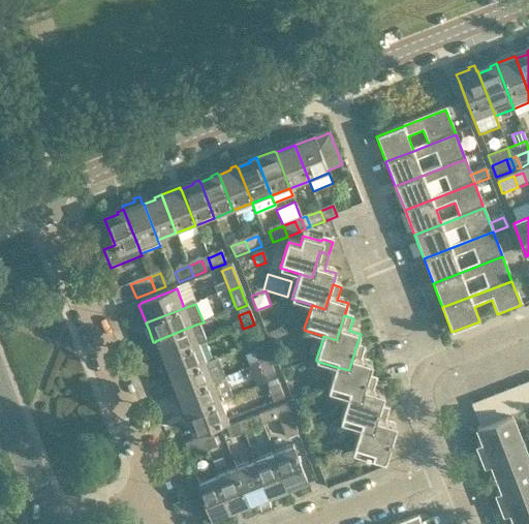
[(155,342),(153,342),(156,348),(160,361),(162,360),(198,345),(206,343),(198,324),(155,341),(155,342)]
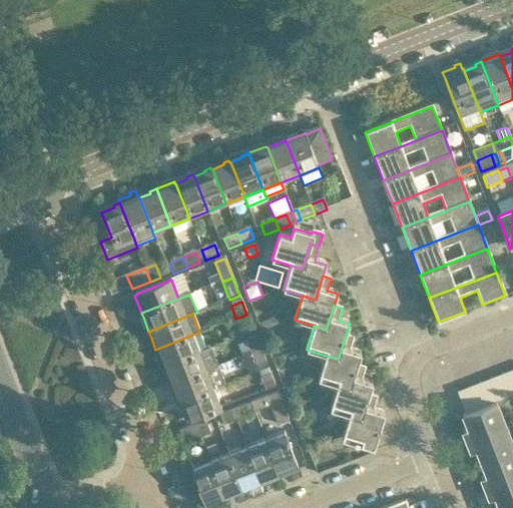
[(246,315),(235,319),(241,332),(251,328),(246,315)]
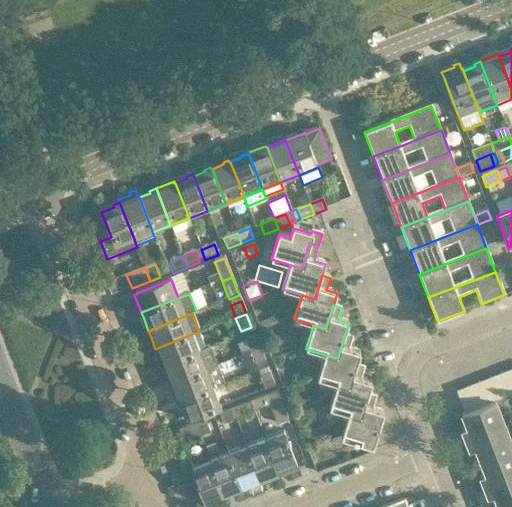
[(302,333),(299,345),(306,347),(310,335),(302,333)]
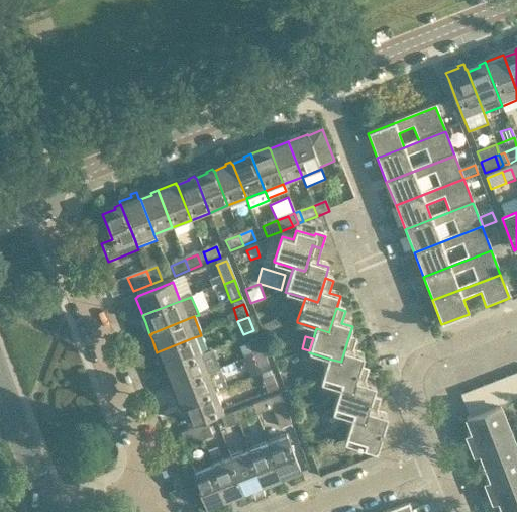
[(159,352),(157,353),(160,359),(161,359),(166,370),(201,356),(194,337),(159,351),(159,352)]
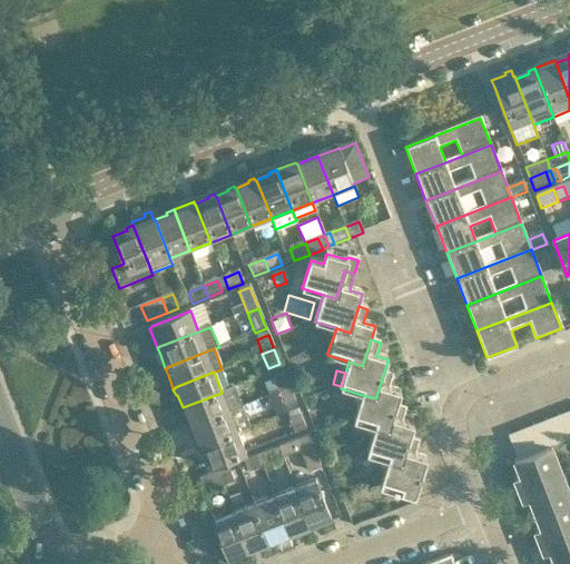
[(362,395),(354,421),(375,427),(389,432),(397,406),(401,393),(390,389),(394,375),(384,372),(376,397),(376,398),(362,395)]
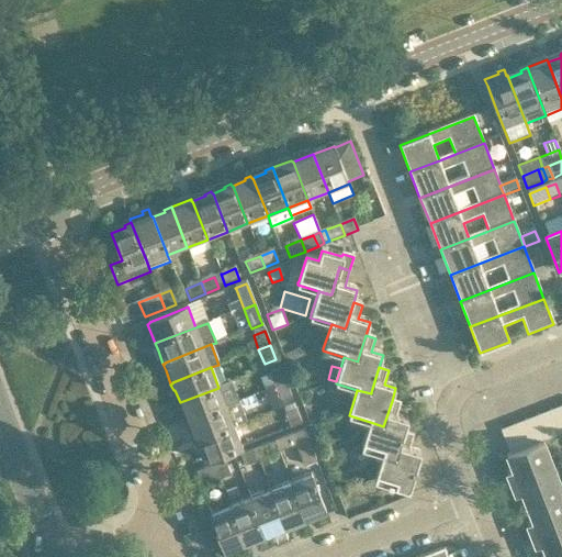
[(269,376),(274,389),(285,385),(280,371),(269,376)]
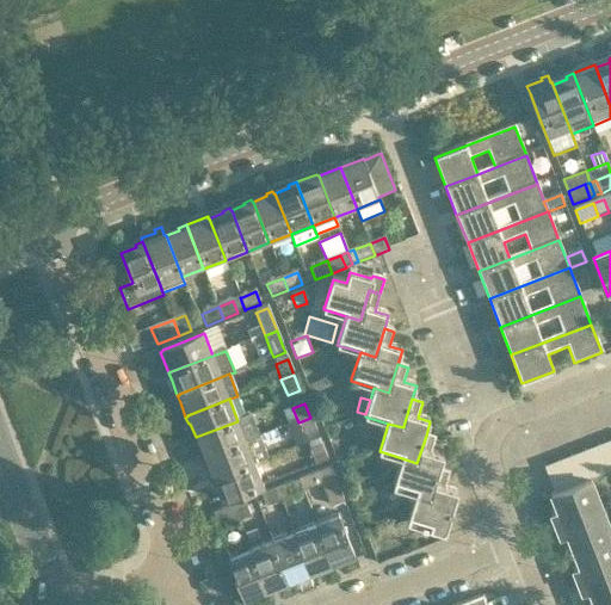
[(310,418),(298,423),(304,439),(318,434),(310,418)]
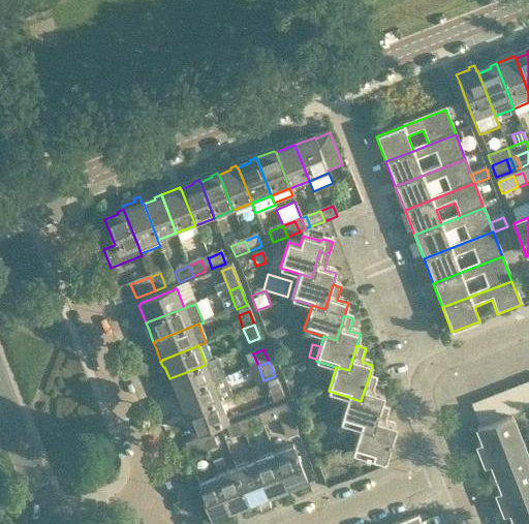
[(169,379),(168,380),(170,387),(173,386),(177,397),(213,383),(206,365),(169,378),(169,379)]
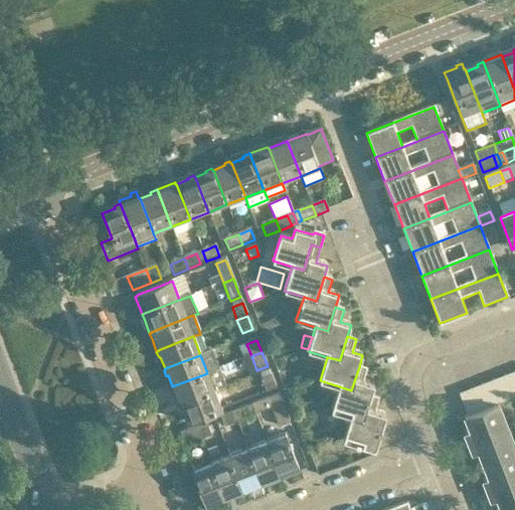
[(337,392),(331,410),(350,416),(350,417),(362,421),(370,396),(374,385),(363,382),(367,369),(359,367),(351,390),(339,386),(337,392)]
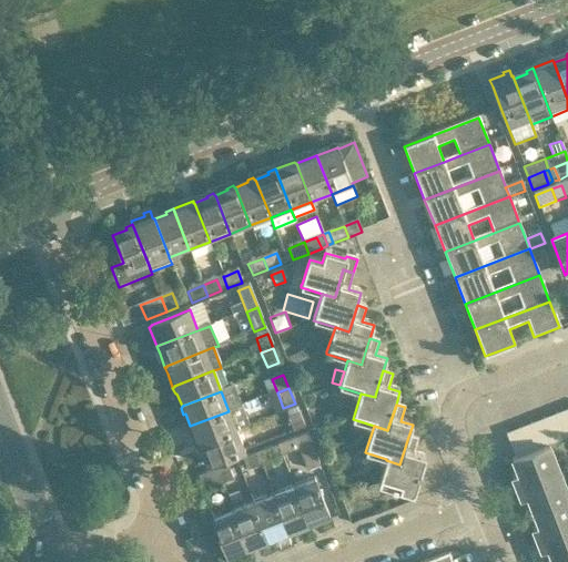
[(191,428),(189,428),(191,435),(193,433),(198,447),(237,431),(249,427),(241,407),(229,411),(190,426),(191,428)]
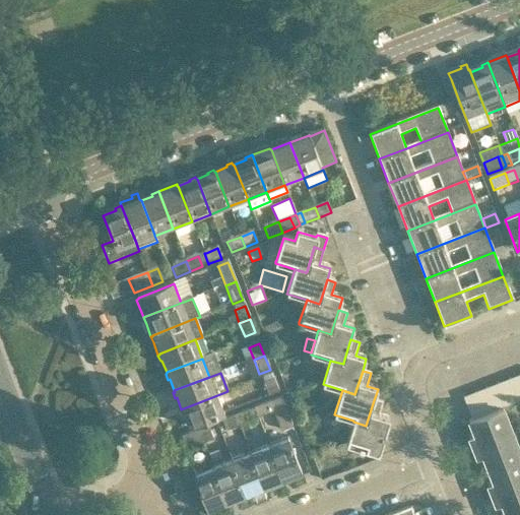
[(519,376),(509,381),(518,404),(519,403),(519,376)]
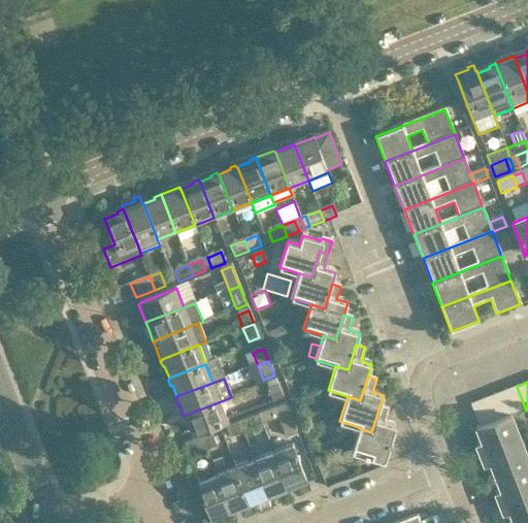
[(284,399),(278,387),(268,391),(273,404),(284,399)]
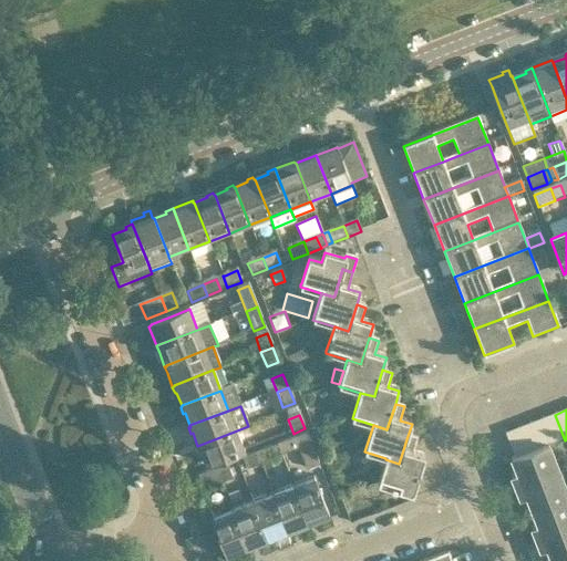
[(543,419),(553,445),(565,440),(555,415),(543,419)]
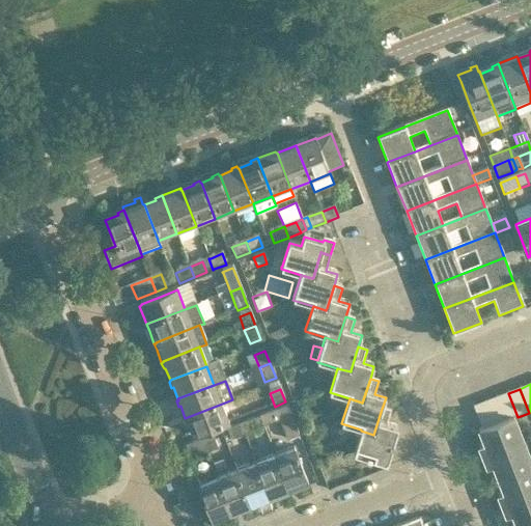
[(506,422),(513,419),(518,417),(508,393),(497,397),(506,422)]
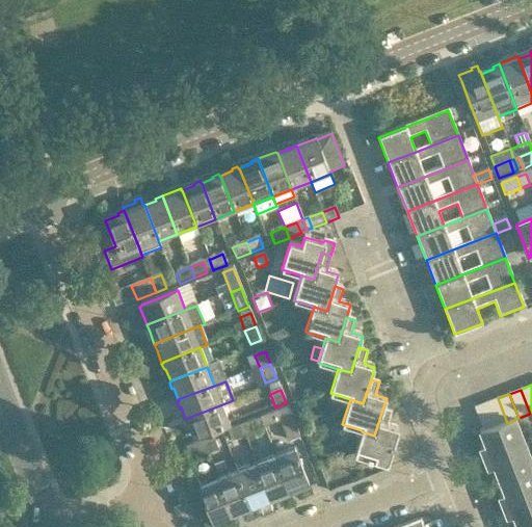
[(498,398),(485,403),(495,427),(507,423),(498,398)]
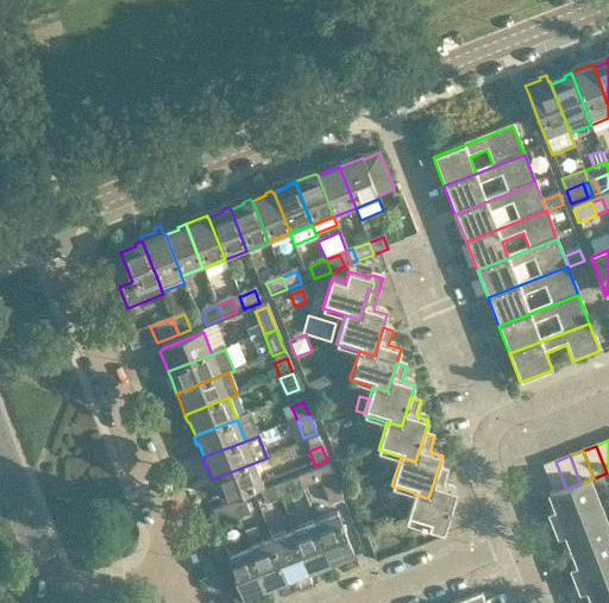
[(542,466),(553,494),(566,489),(556,462),(542,466)]
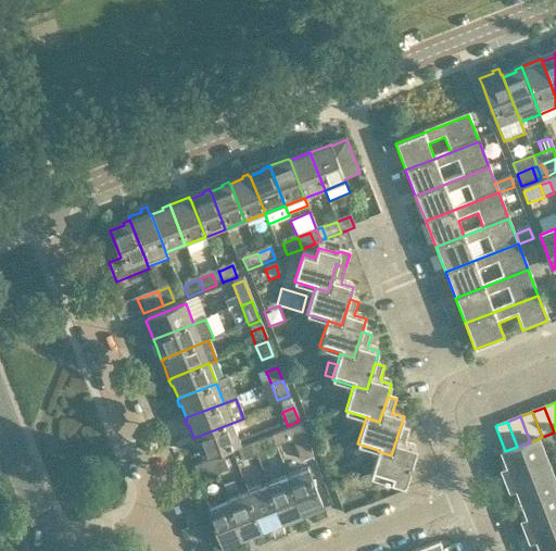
[(193,439),(191,439),(196,450),(198,449),(201,458),(222,450),(240,443),(232,423),(193,438),(193,439)]
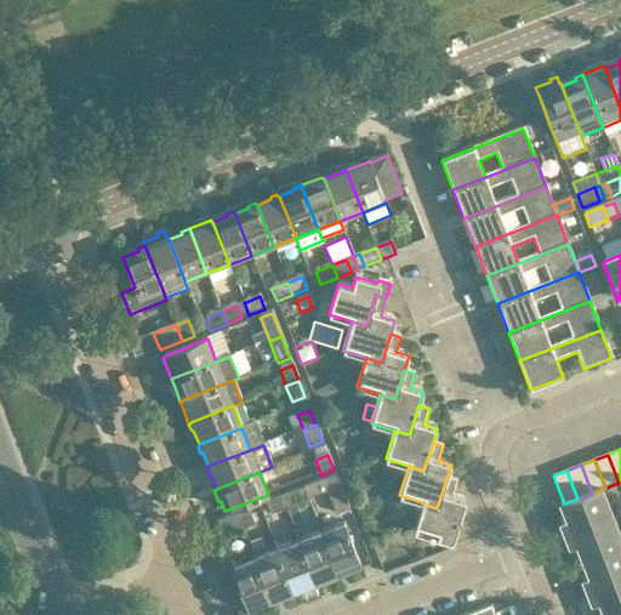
[(336,477),(303,489),(308,502),(328,495),(336,517),(349,512),(336,477)]
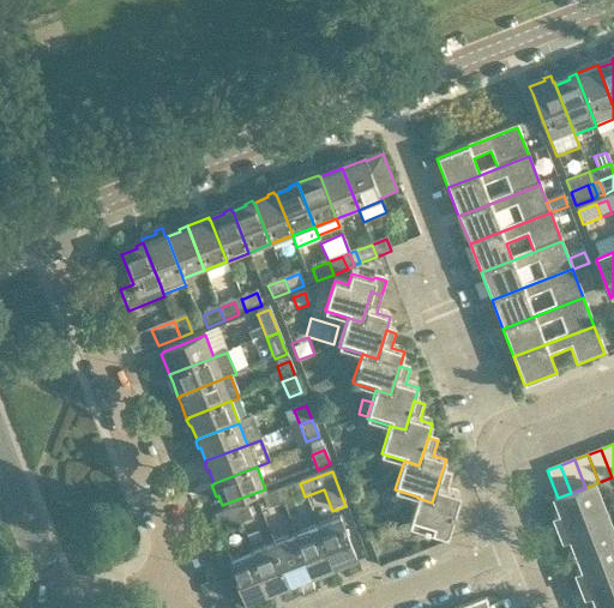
[(416,503),(409,525),(447,537),(461,495),(447,492),(452,476),(441,473),(432,503),(417,498),(416,503)]
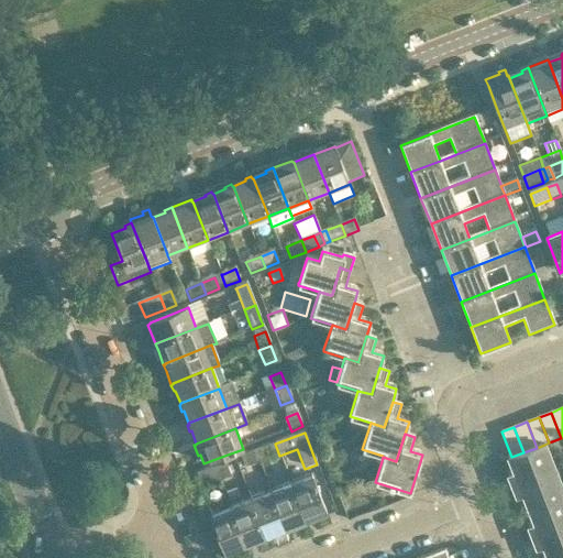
[(508,477),(512,488),(550,473),(554,471),(544,445),(537,448),(523,452),(511,457),(508,458),(515,474),(508,477)]
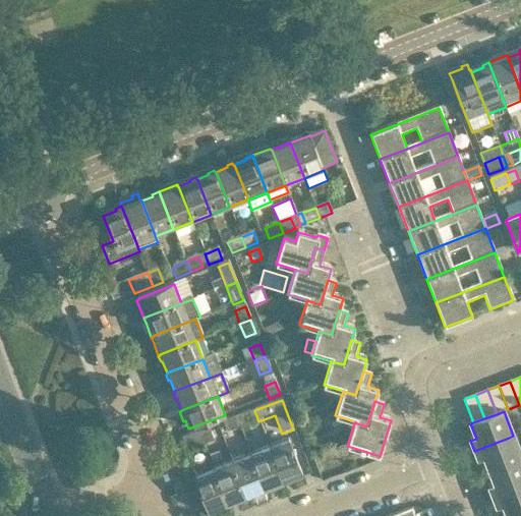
[(249,413),(236,418),(240,428),(253,423),(249,413)]
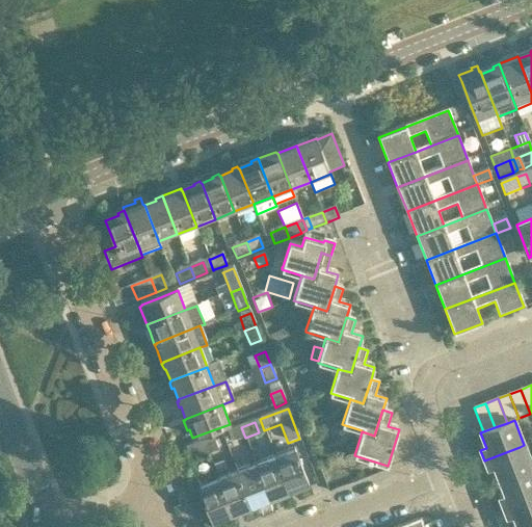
[(245,438),(241,427),(227,432),(231,443),(245,438)]
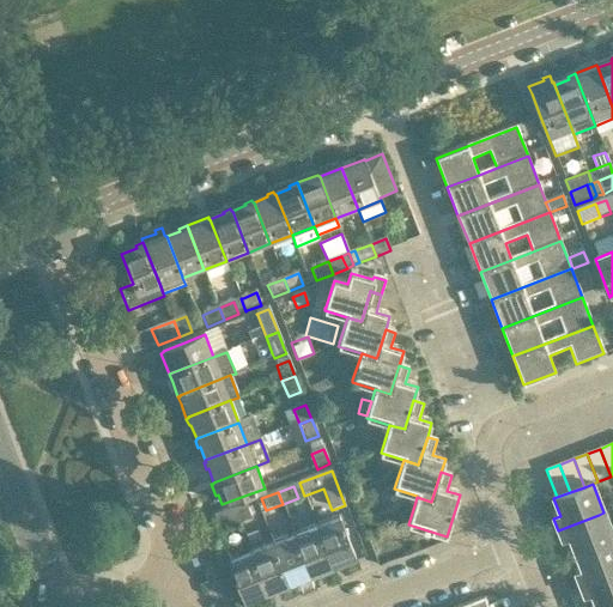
[(246,503),(234,508),(240,523),(252,519),(246,503)]
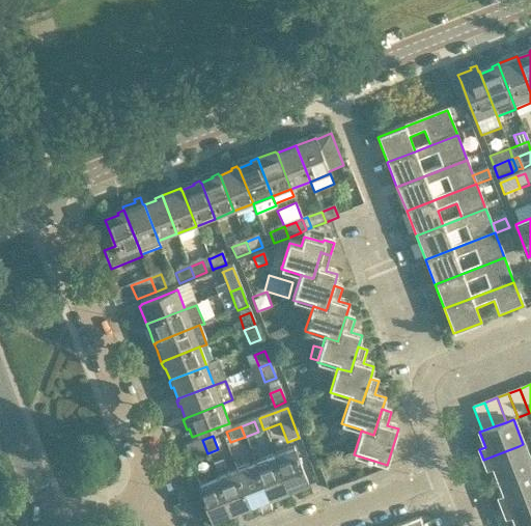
[(207,453),(202,440),(183,448),(189,461),(207,453)]
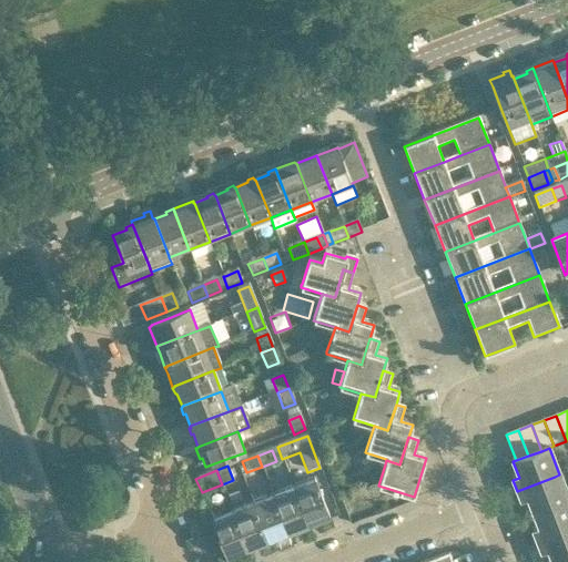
[(555,477),(517,491),(521,502),(528,499),(534,514),(567,501),(567,496),(567,494),(564,486),(559,487),(555,477)]
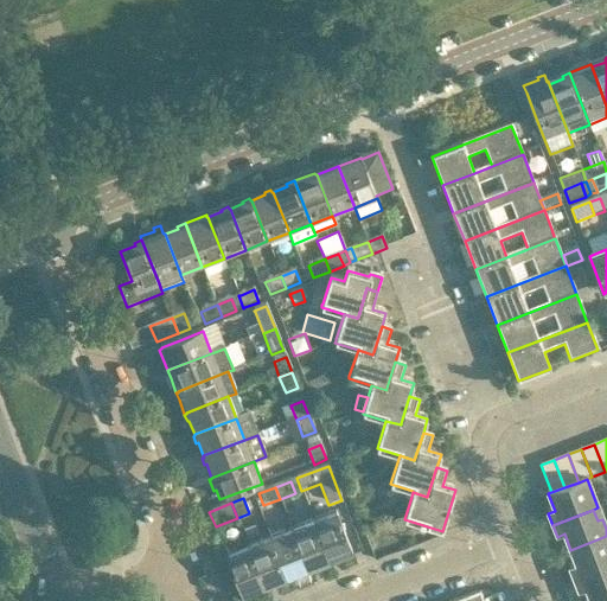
[(336,512),(313,522),(331,566),(353,557),(336,512)]
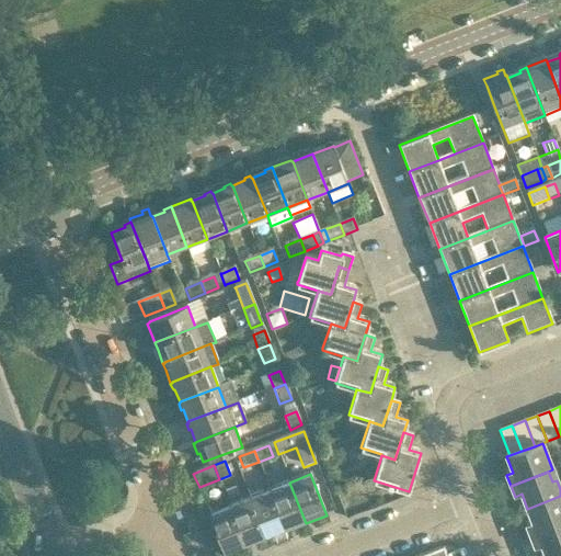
[(289,483),(270,490),(285,530),(286,529),(287,531),(306,523),(289,483)]
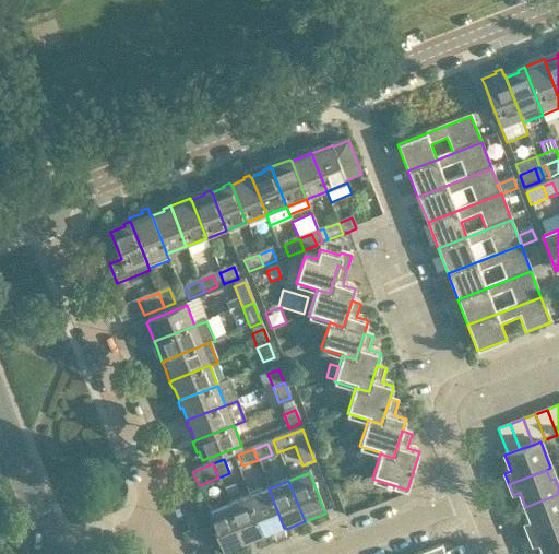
[(269,488),(249,496),(264,538),(272,534),(271,532),(284,528),(269,488)]
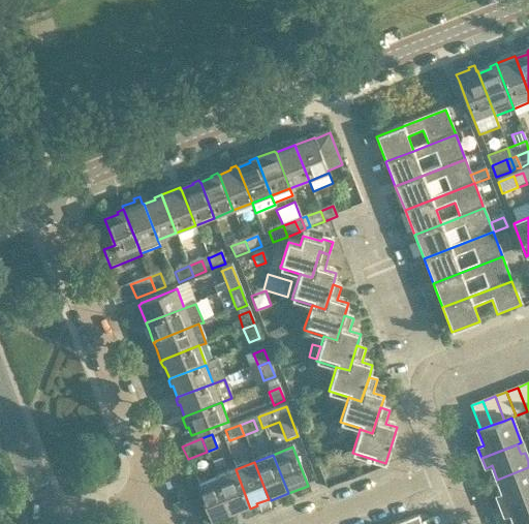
[(502,494),(497,496),(500,506),(528,496),(528,495),(528,467),(497,480),(502,494)]
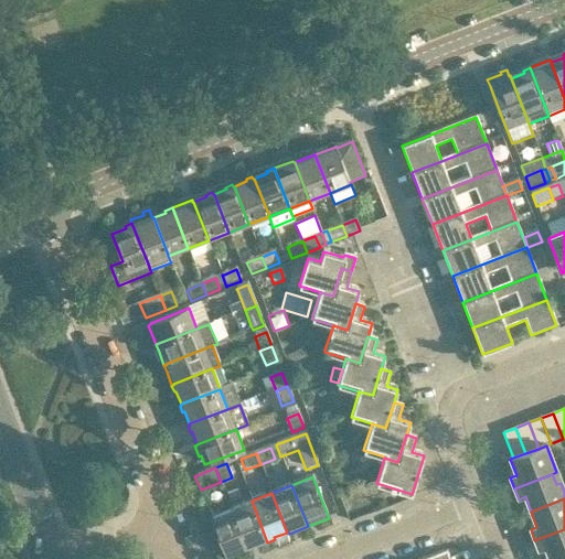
[(252,501),(232,508),(247,548),(248,549),(267,543),(252,501)]
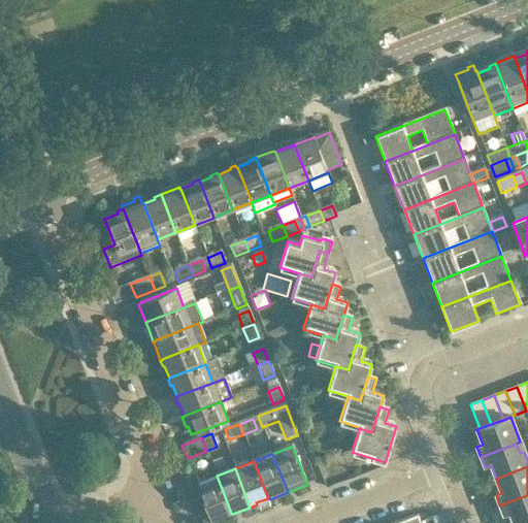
[(231,513),(217,476),(197,484),(194,476),(185,479),(199,516),(208,513),(211,520),(212,520),(212,522),(219,519),(219,518),(231,513)]
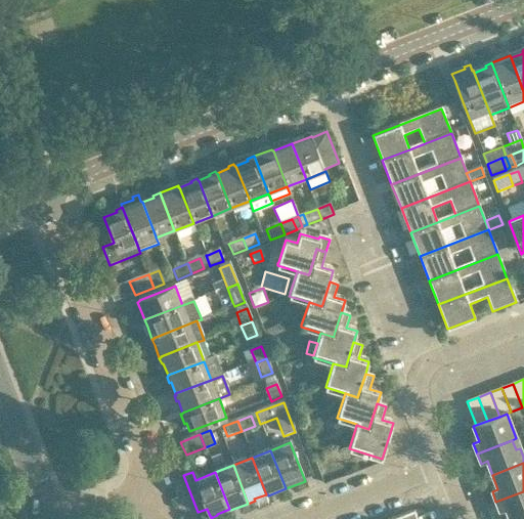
[(523,490),(523,491),(495,502),(499,512),(506,510),(509,518),(523,518),(523,490)]
